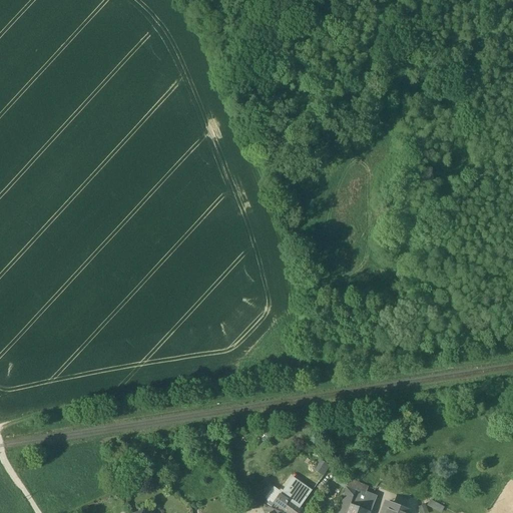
[(313,469),(324,476),(331,465),(320,459),(313,469)]
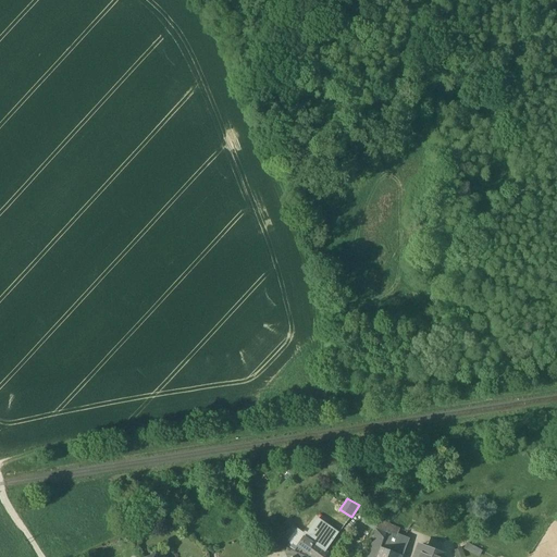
[(338,534),(317,519),(308,533),(312,536),(311,536),(327,548),(338,534)]
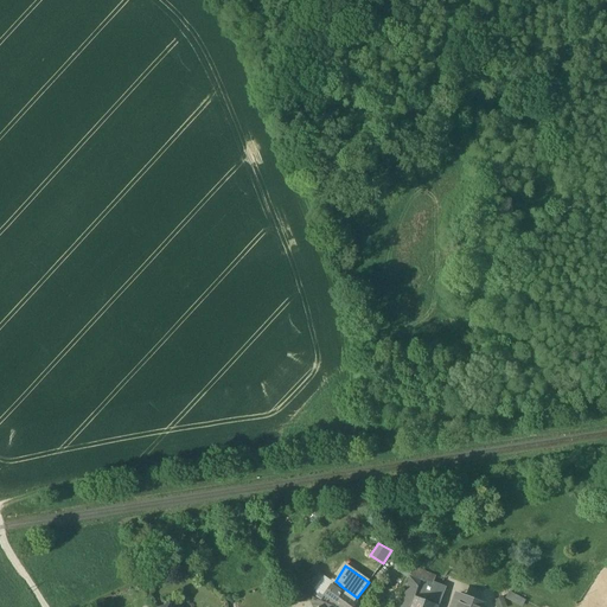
[(414,569),(400,606),(434,606),(435,606),(438,606),(445,590),(421,581),(425,573),(414,569)]
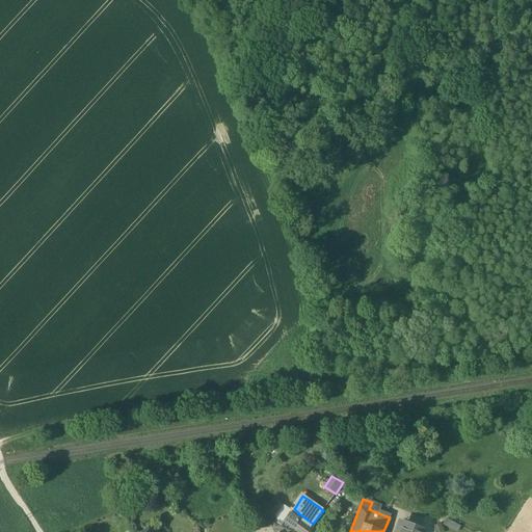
[(392,510),(372,502),(369,509),(390,517),(392,510)]
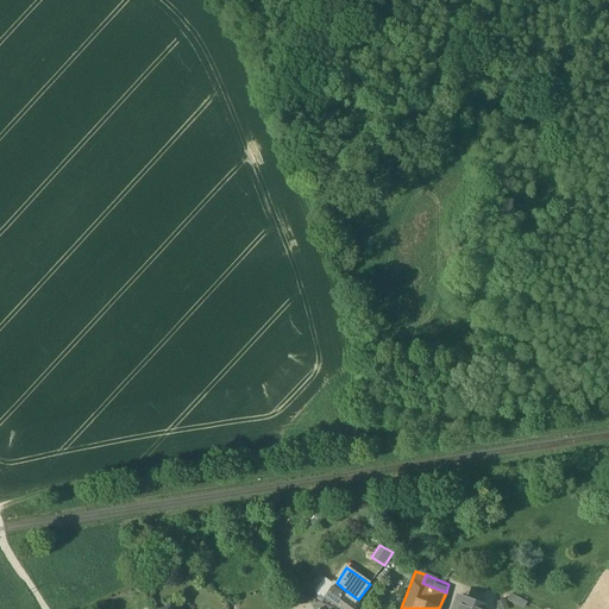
[(358,600),(340,586),(341,586),(337,583),(325,598),(339,608),(353,608),(357,604),(356,604),(358,600)]
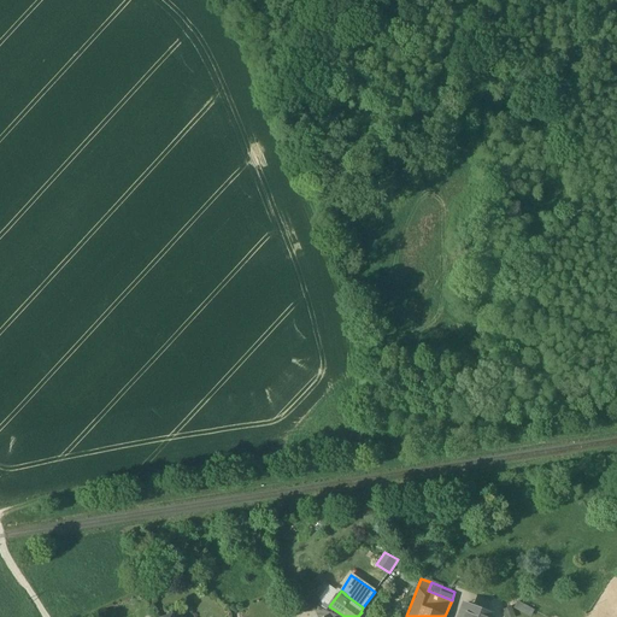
[(517,600),(513,607),(532,616),(535,610),(517,600)]
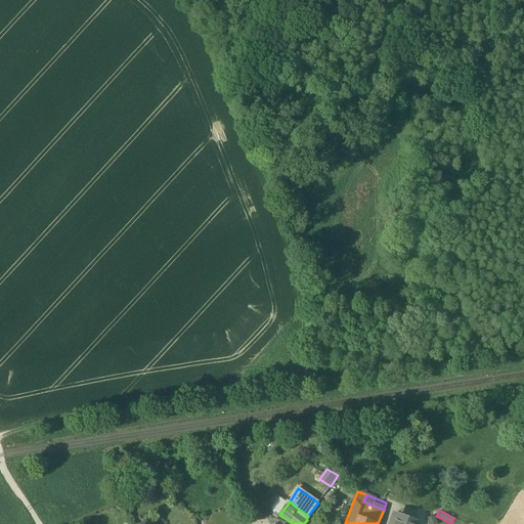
[(416,523),(417,523),(397,515),(394,523),(416,523)]
